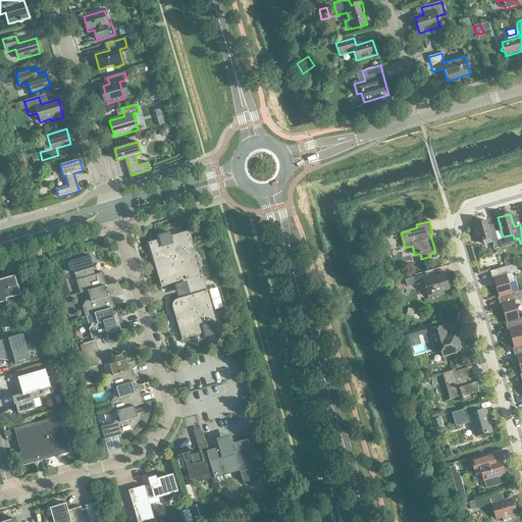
[(502,254),(494,228),(488,230),(485,221),(471,225),(474,233),(472,235),(474,243),(482,241),(484,245),(492,243),(493,246),(492,246),(494,251),(493,253),(493,255),(496,256),(498,255),(502,254)]
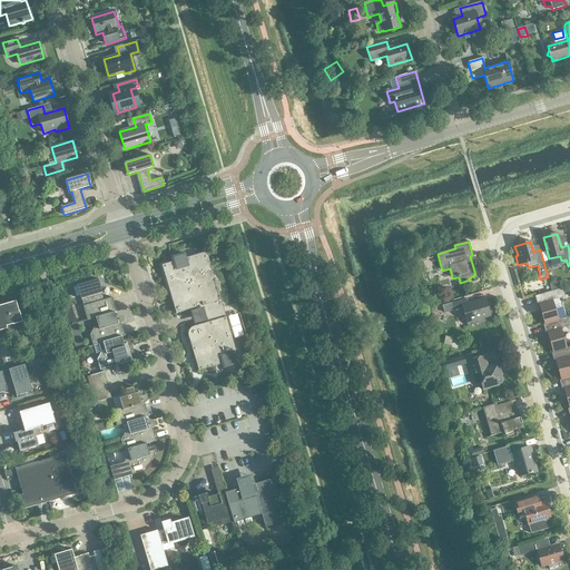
[(196,308),(200,324),(194,326),(190,328),(188,331),(188,333),(188,336),(198,372),(223,364),(224,369),(236,364),(235,361),(238,360),(218,292),(220,292),(217,279),(215,279),(207,252),(186,258),(185,254),(173,257),(174,262),(161,265),(176,314),(196,308)]
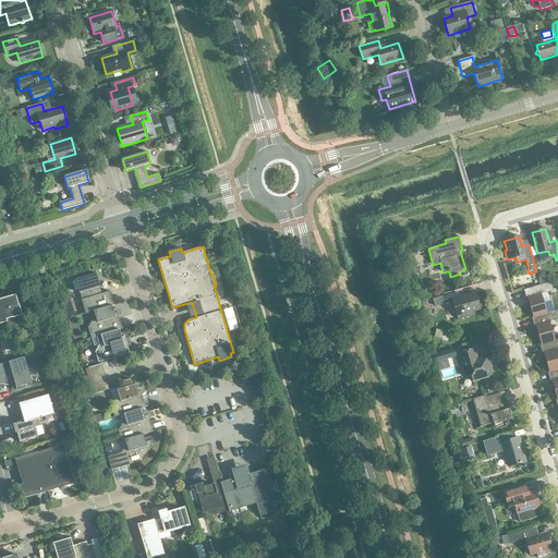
[(100,287),(96,274),(93,275),(93,273),(83,275),(84,277),(75,280),(80,293),(82,300),(101,294),(99,288),(100,287)]
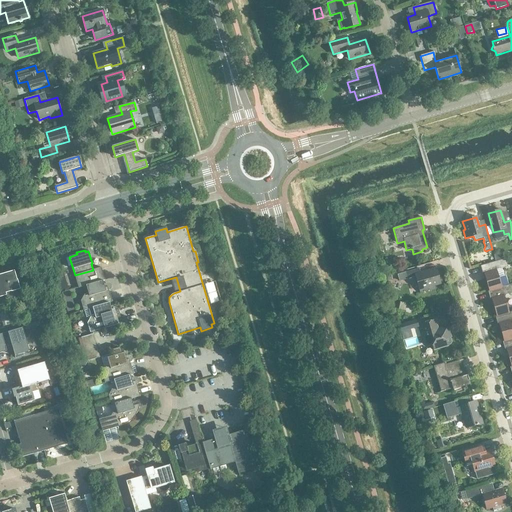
[(442,250),(424,253),(426,263),(430,263),(431,267),(445,265),(442,250)]
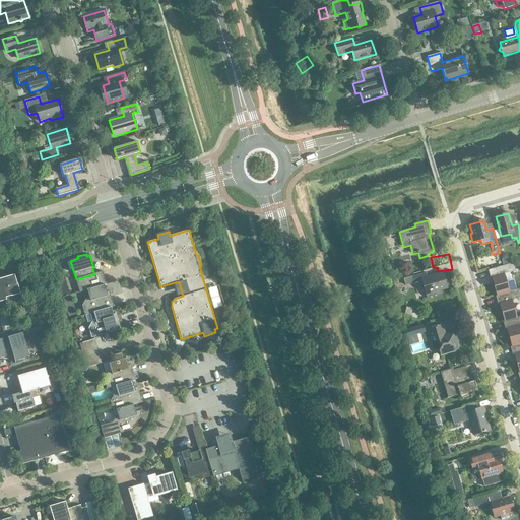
[(488,270),(490,278),(492,278),(497,296),(509,291),(517,289),(514,279),(507,282),(504,274),(515,271),(513,263),(488,270)]
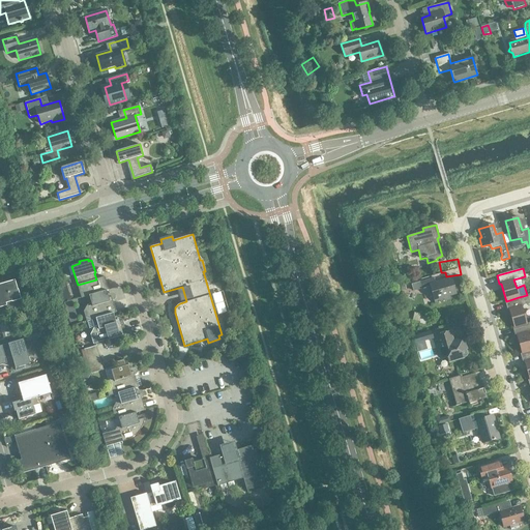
[(78,285),(77,285),(81,298),(89,296),(91,295),(107,291),(109,290),(105,276),(96,280),(78,285)]
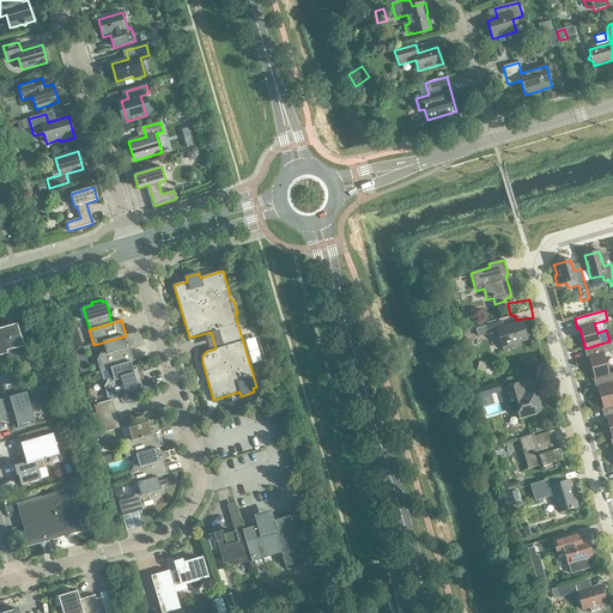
[(520,323),(502,329),(501,322),(486,327),(489,334),(499,331),(505,350),(519,346),(517,341),(525,340),(520,323)]
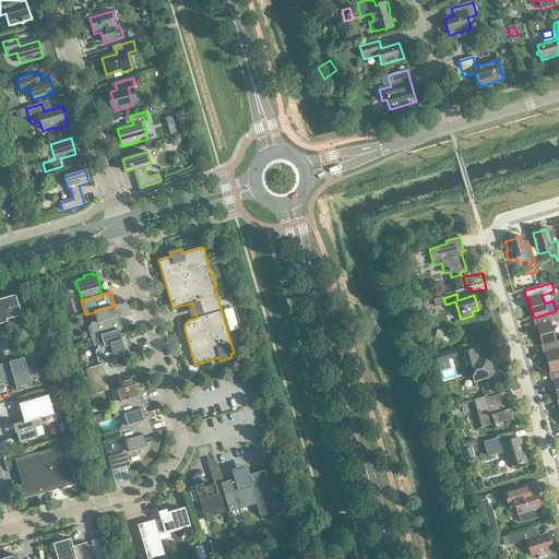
[(0,330),(3,330),(2,324),(7,323),(8,325),(23,321),(15,296),(0,299),(0,330)]
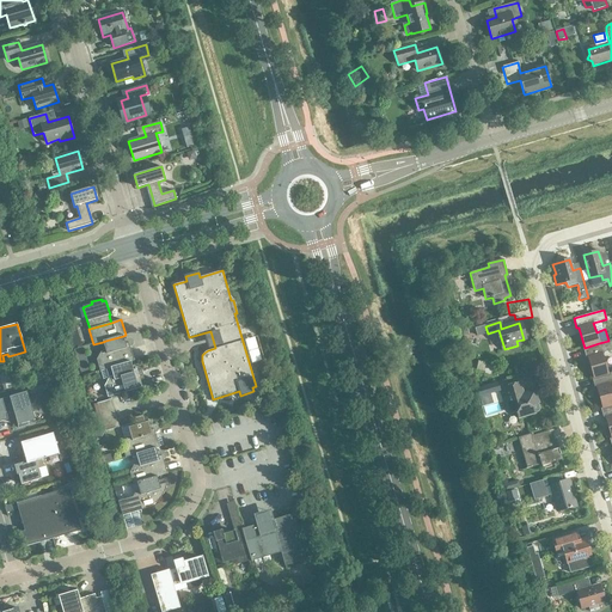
[(483,326),(475,329),(478,337),(485,335),(483,326)]
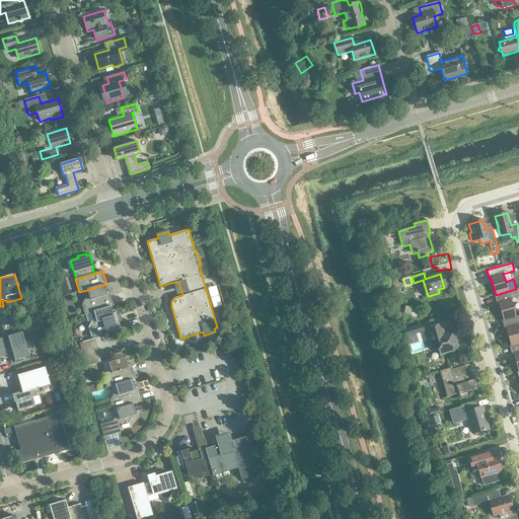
[(109,296),(107,291),(106,292),(104,285),(89,289),(93,300),(109,296)]
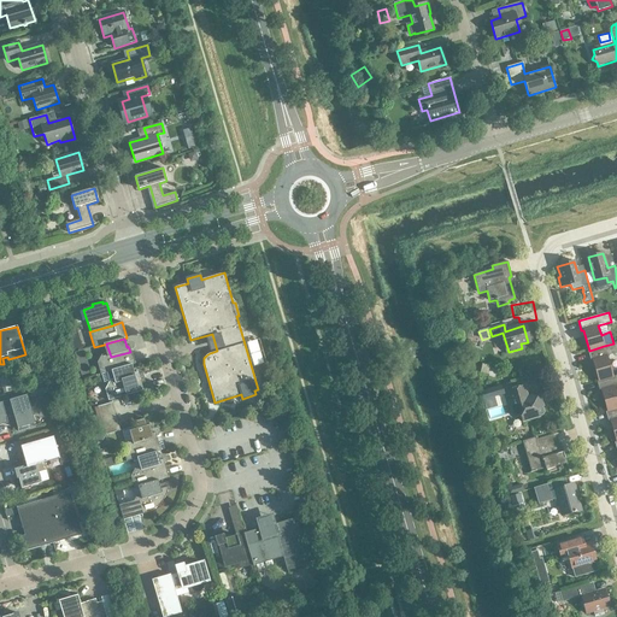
[(104,345),(106,353),(101,354),(98,363),(100,375),(101,374),(111,371),(131,365),(135,364),(130,346),(128,346),(130,352),(111,357),(106,344),(104,345)]
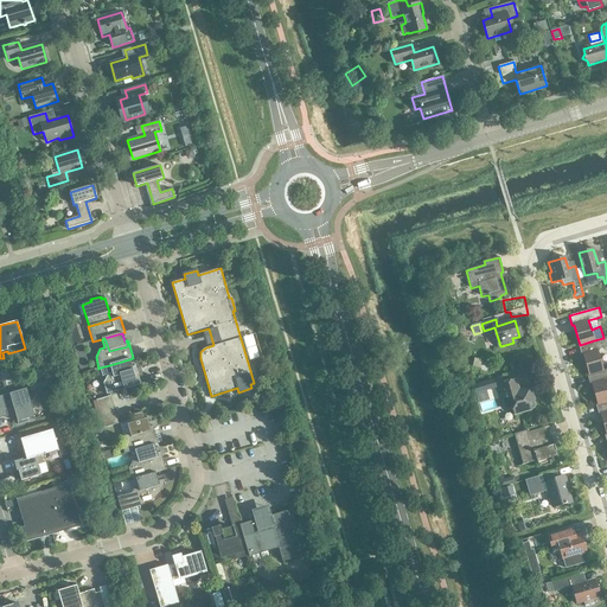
[(604,338),(594,340),(580,345),(577,345),(581,355),(583,355),(589,375),(604,371),(598,350),(606,346),(606,343),(606,338),(604,338)]
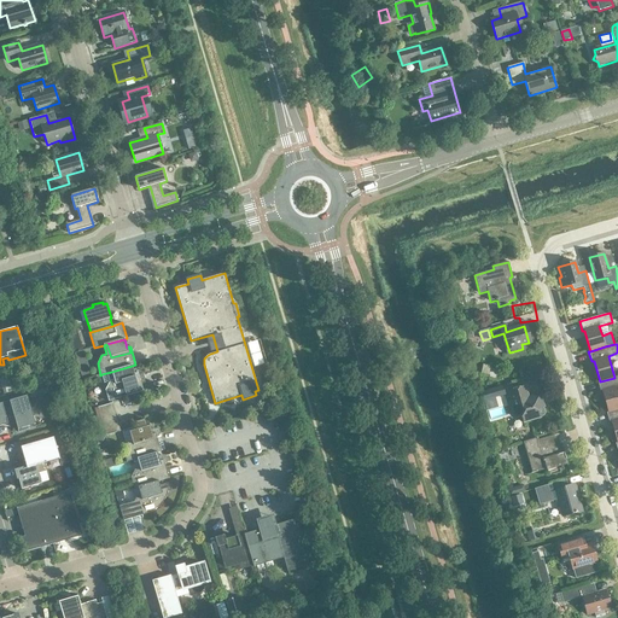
[(111,372),(101,374),(104,383),(108,385),(105,390),(109,402),(128,396),(130,403),(145,398),(138,373),(134,374),(132,366),(111,372)]
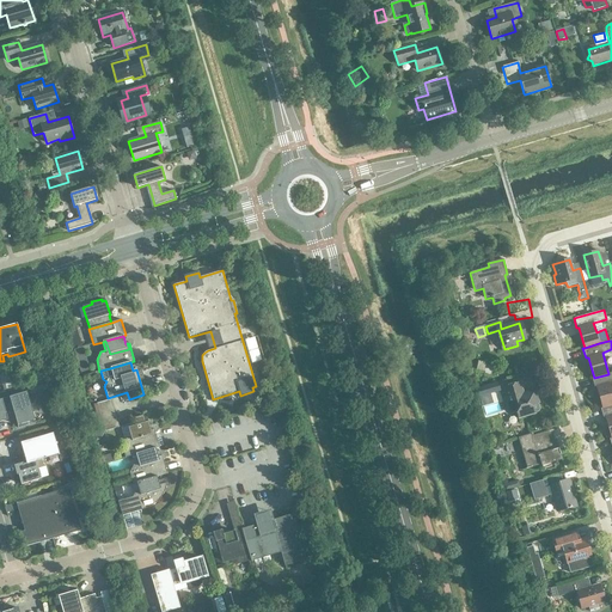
[(597,387),(603,409),(611,405),(611,386),(611,384),(611,383),(611,372),(609,374),(594,378),(592,379),(594,389),(597,387)]
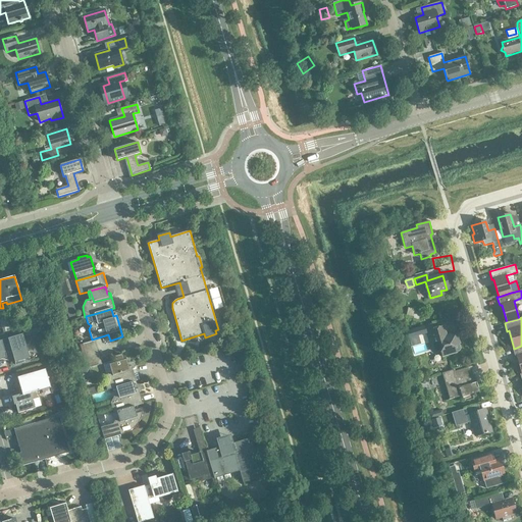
[(9,318),(0,320),(0,323),(2,330),(11,327),(11,326),(9,318)]
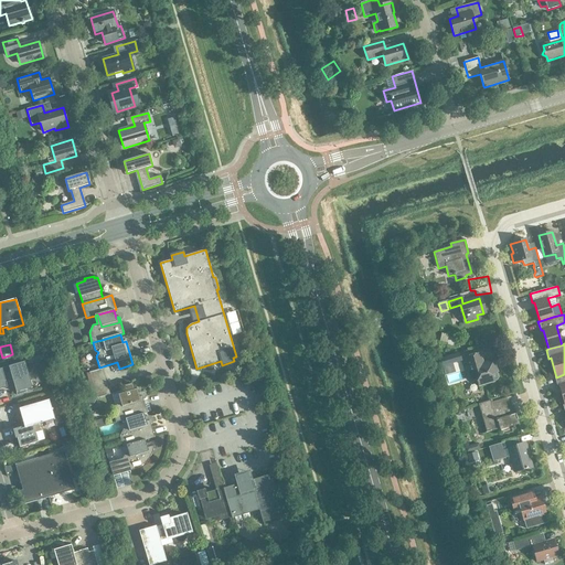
[(449,355),(439,359),(441,368),(443,368),(451,364),(461,361),(459,353),(449,355)]
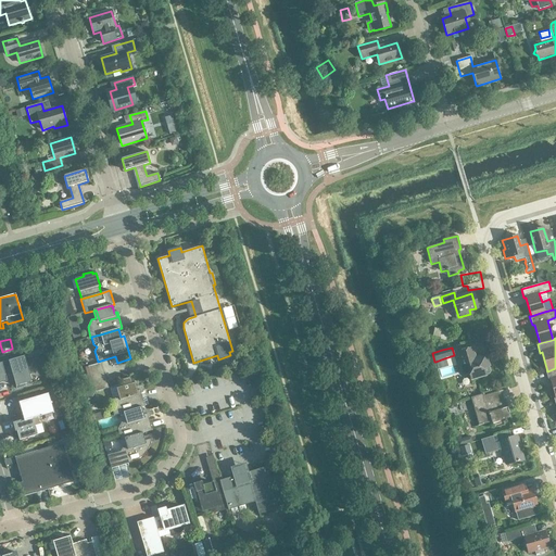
[(489,375),(490,371),(489,367),(485,355),(477,357),(477,358),(472,357),(474,356),(474,355),(471,348),(457,352),(465,376),(470,374),(471,380),(487,376),(487,375),(489,375)]
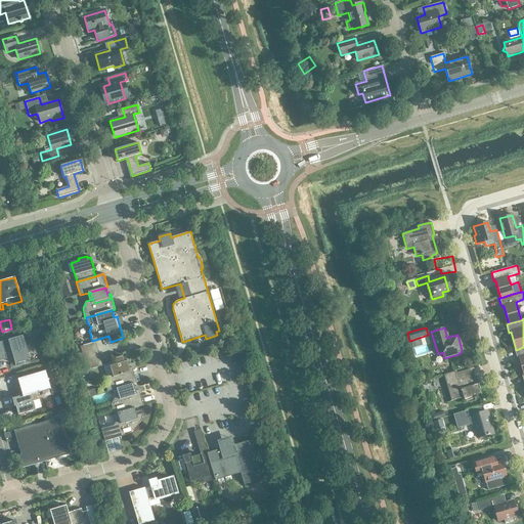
[(23,336),(8,340),(0,342),(0,361),(6,359),(5,355),(12,353),(13,357),(15,366),(25,364),(24,362),(30,360),(23,336)]
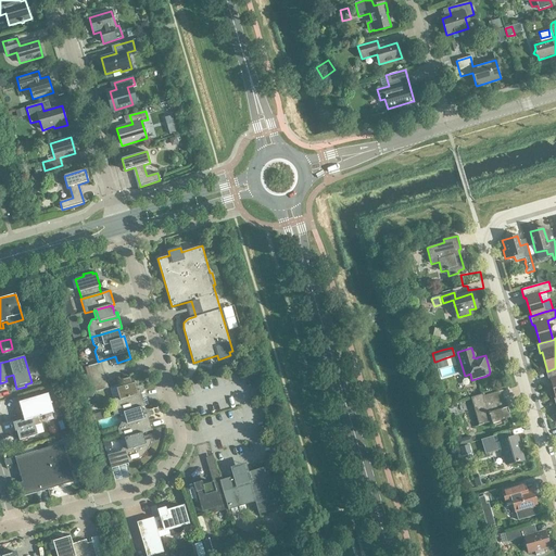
[(124,370),(143,367),(142,361),(123,364),(124,370)]
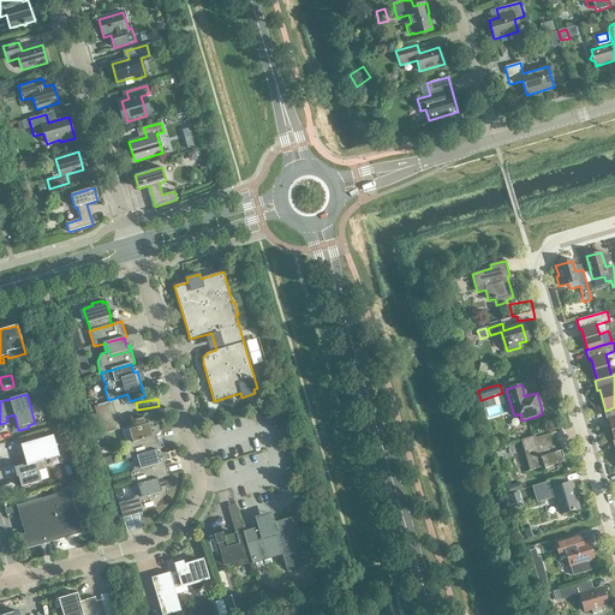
[(97,406),(100,413),(114,408),(112,401),(97,406)]
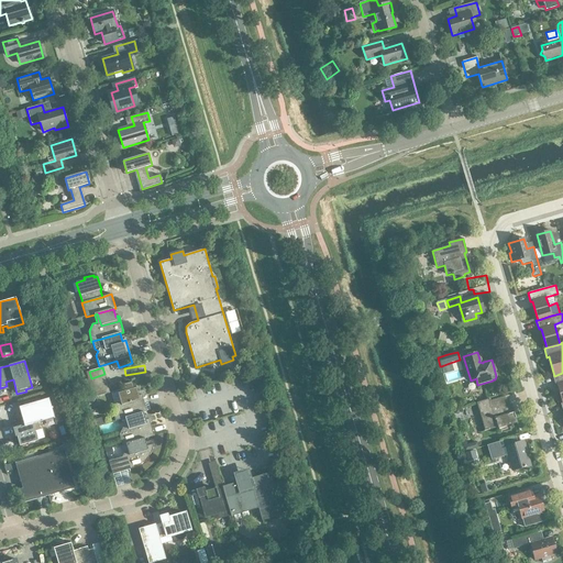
[(562,373),(554,376),(552,376),(555,385),(556,385),(562,404),(562,403),(562,373)]
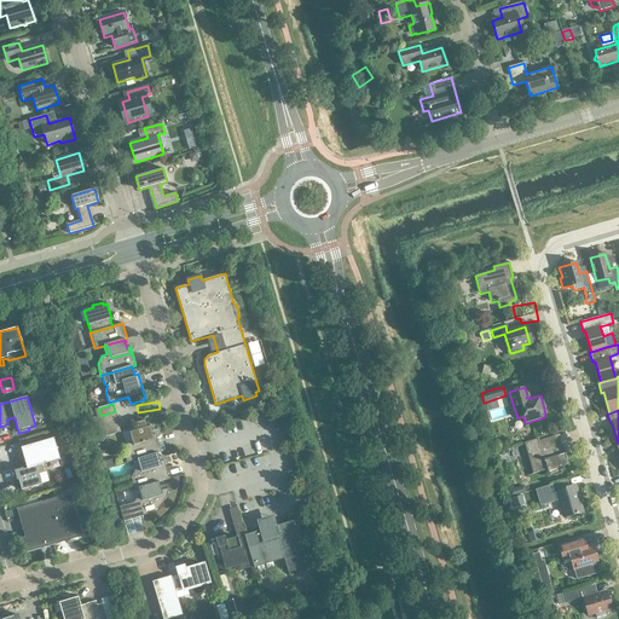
[(115,411),(100,416),(102,422),(116,418),(115,411)]
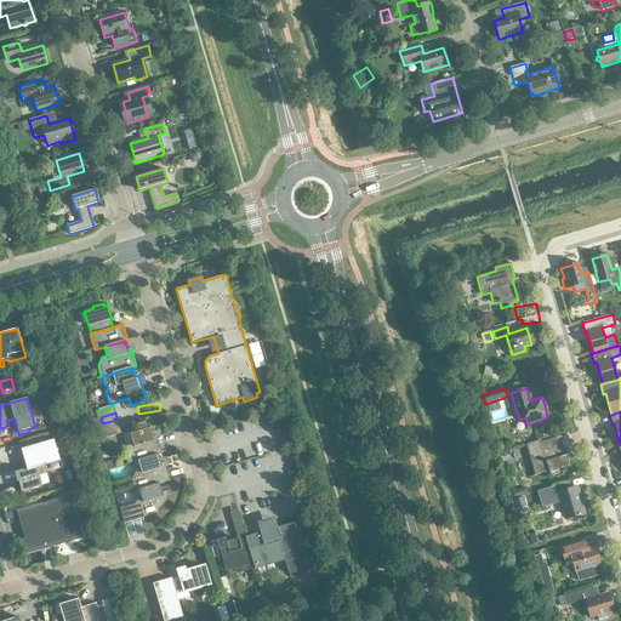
[(102,423),(104,431),(119,427),(117,420),(102,423)]
